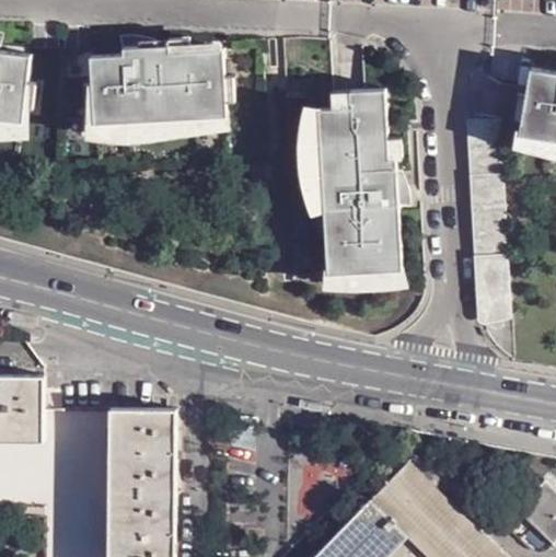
[(122,56),(89,58),(92,125),(224,118),(220,50),(168,54),(166,47),(120,49),(122,56)]
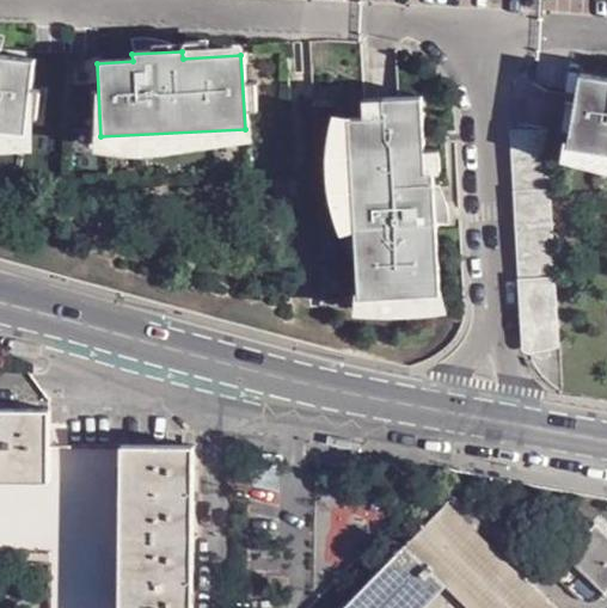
[(0,133),(23,135),(30,62),(0,59),(0,133)]
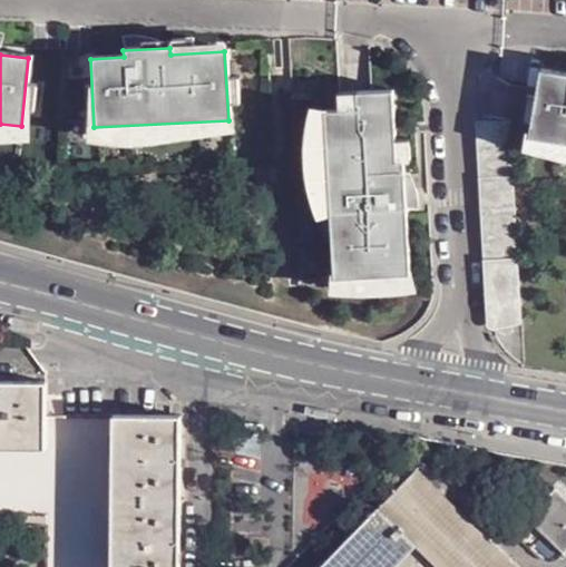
[(565,76),(537,71),(526,139),(565,145),(565,76)]
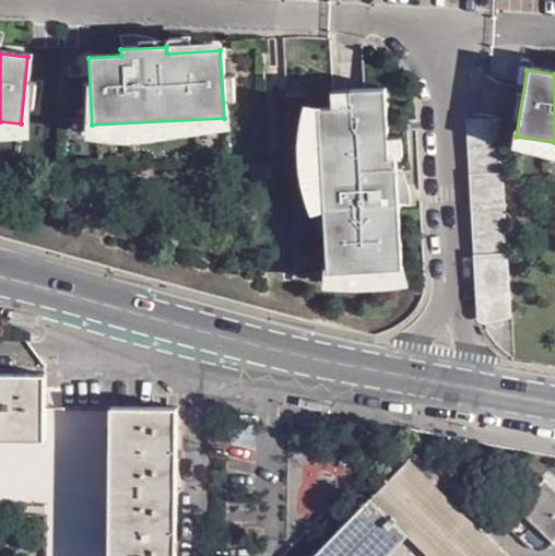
[(381,91),(346,93),(347,109),(329,110),(316,110),(321,210),(325,275),(329,275),(330,288),(396,284),(394,271),(399,271),(396,205),(394,188),(393,161),(399,161),(398,139),(385,140),(381,91)]
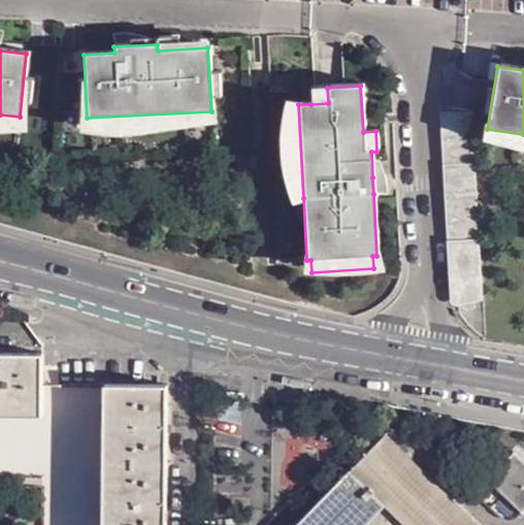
[(327,88),(310,88),(310,104),(328,103),(327,88)]
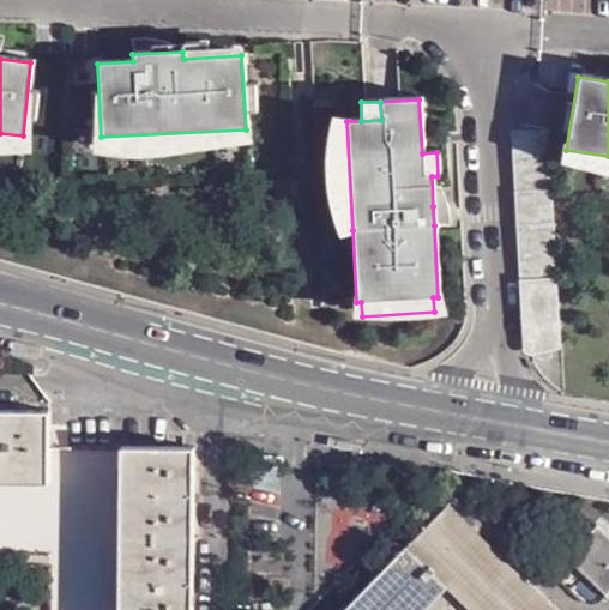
[(347,121),(332,122),(338,230),(353,230),(347,121)]
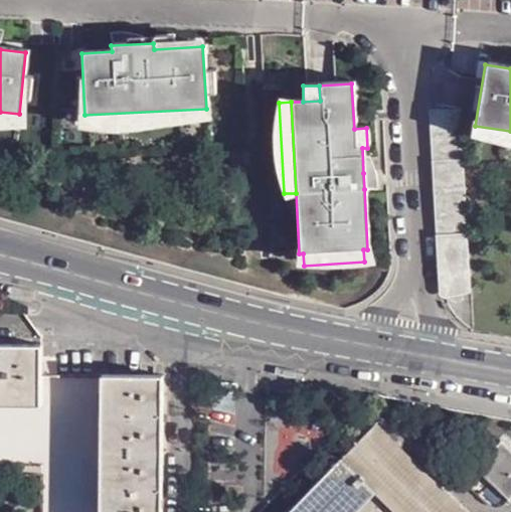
[(206,109),(84,115),(84,127),(207,121),(206,109)]
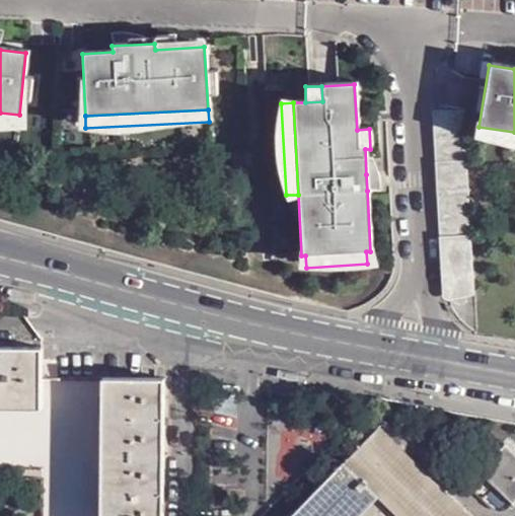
[(460,111),(430,112),(440,303),(470,297),(460,111)]
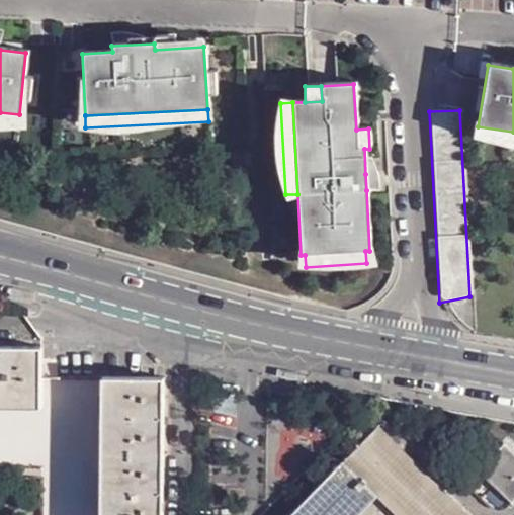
[(0,124),(18,126),(19,114),(0,112),(0,124)]
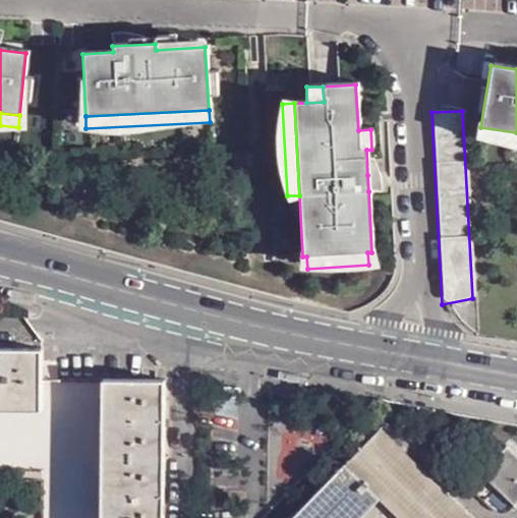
[(516,132),(480,127),(478,139),(516,145),(516,132)]
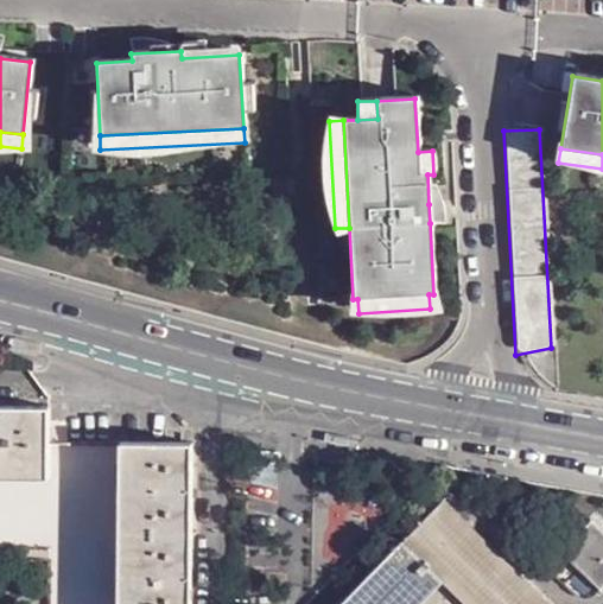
[(429,204),(430,223),(442,222),(439,204),(429,204)]
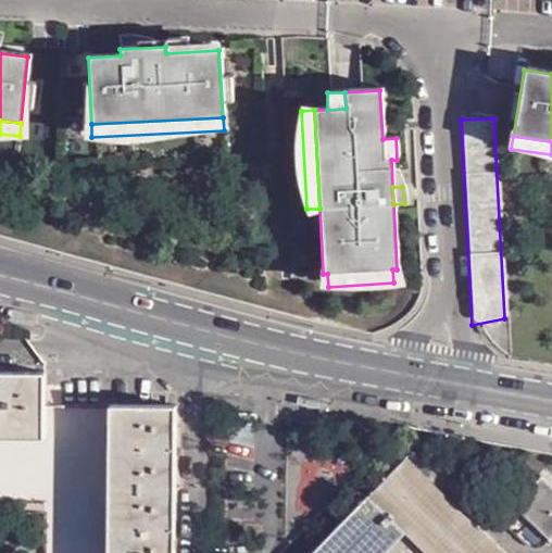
[(171,552),(173,405),(58,404),(40,404),(40,389),(40,372),(0,372),(0,504),(23,505),(32,504),(39,505),(39,513),(39,522),(39,552),(171,552)]
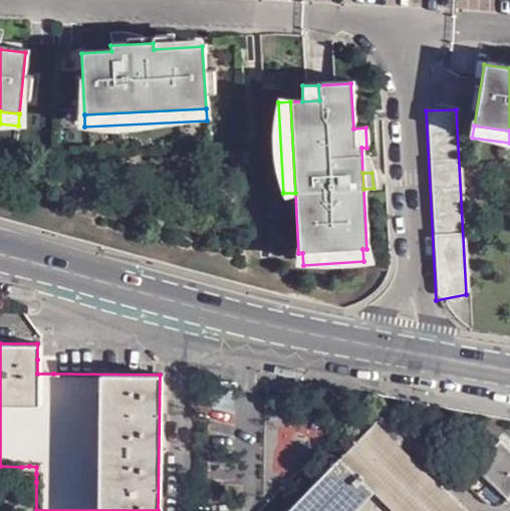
[(378,419),(372,425),(397,448),(404,441),(378,419)]
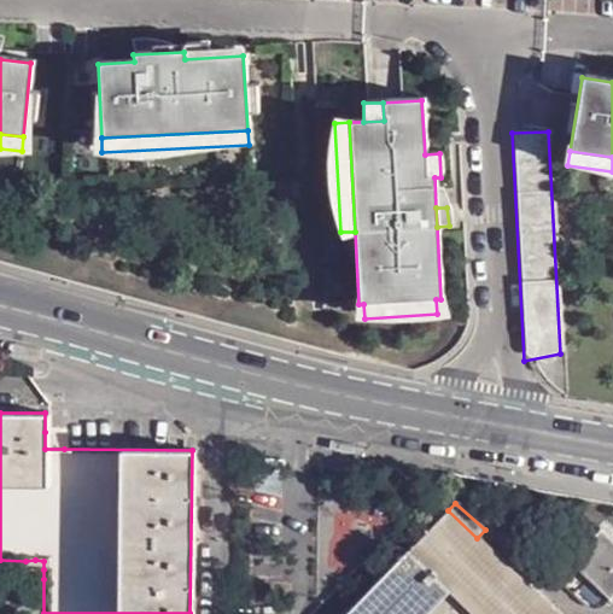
[(407,551),(451,592),(474,613),(560,613),(477,538),(448,510),(407,551)]
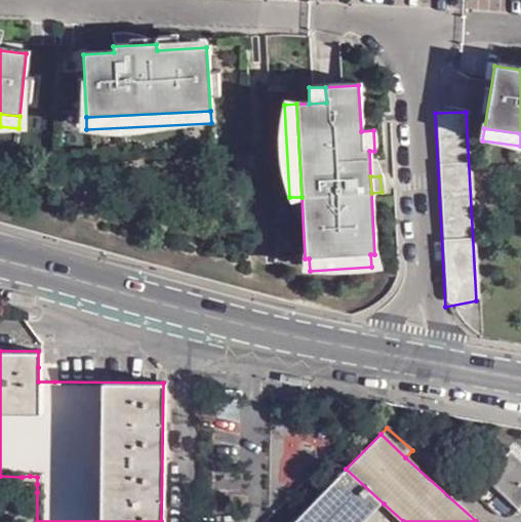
[(520,509),(520,460),(510,450),(484,478),(520,511),(520,509)]
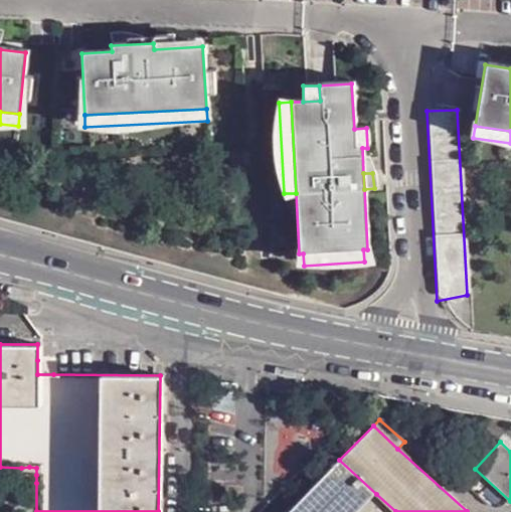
[(484,454),(473,443),(462,454),(474,465),(484,454)]
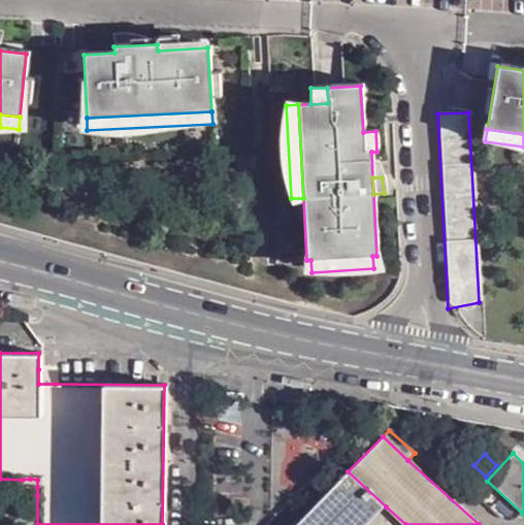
[(367,524),(386,506),(348,471),(295,524),(367,524)]
